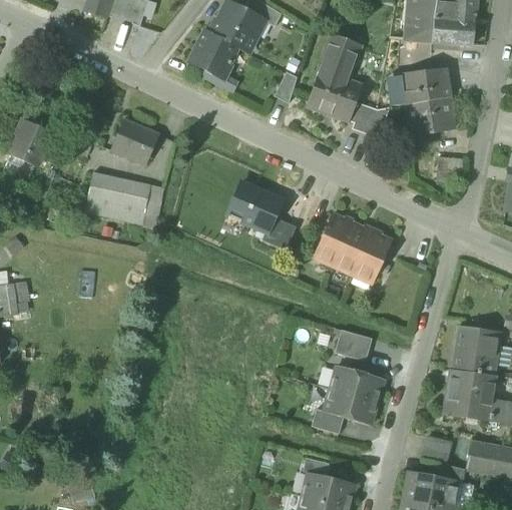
[(148,0),(88,0),(86,9),(108,16),(140,26),(148,0)]
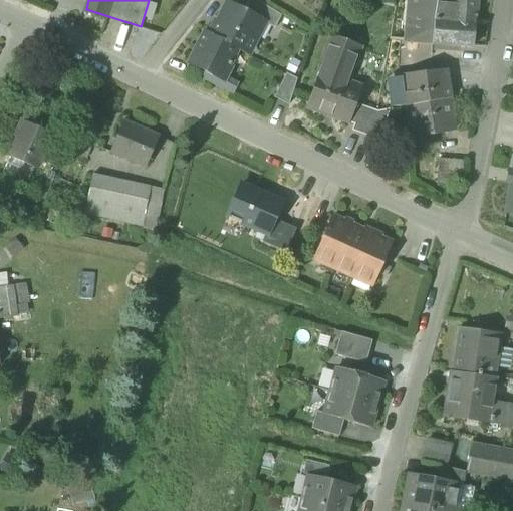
[(264,20),(276,26),(282,13),(259,0),(248,0),(244,9),(265,20),(264,20)]
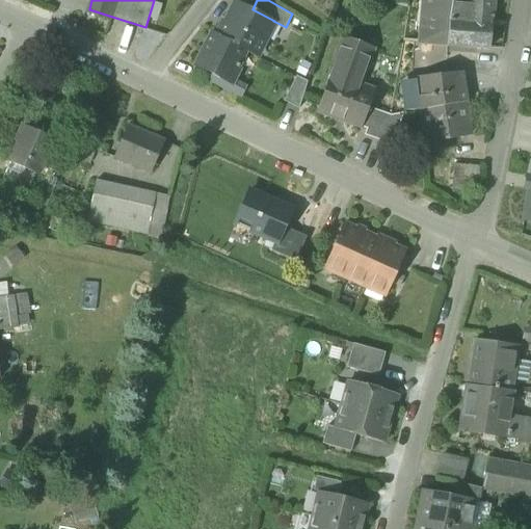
[(422,40),(449,43),(450,20),(453,0),(426,0),(424,17),(422,40)]
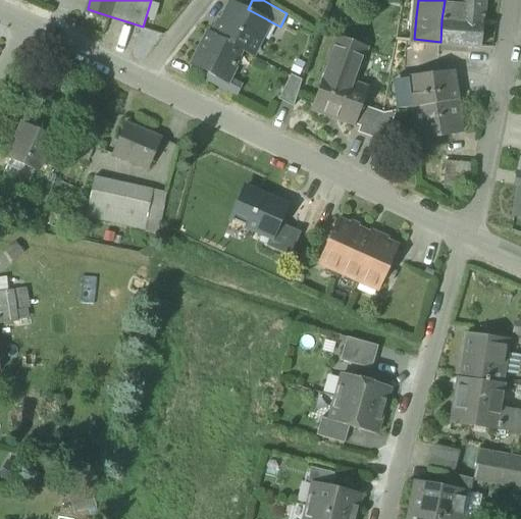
[(440,42),(481,44),(483,16),(485,16),(486,0),(445,0),(441,19),(440,42)]
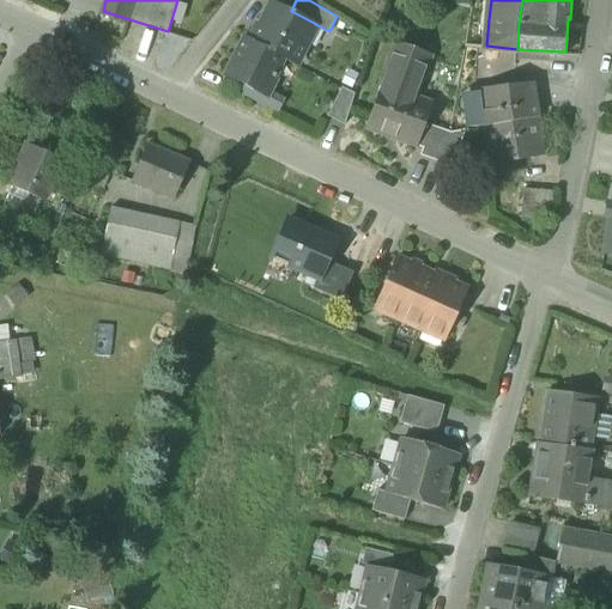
[(262,20),(253,40),(286,58),(296,64),(315,24),(316,24),(291,11),(272,1),(262,20)]
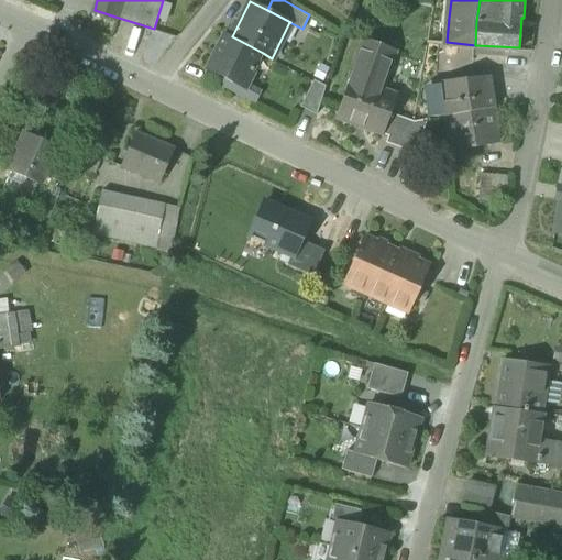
[(235,17),(228,33),(232,36),(241,19),(235,17)]
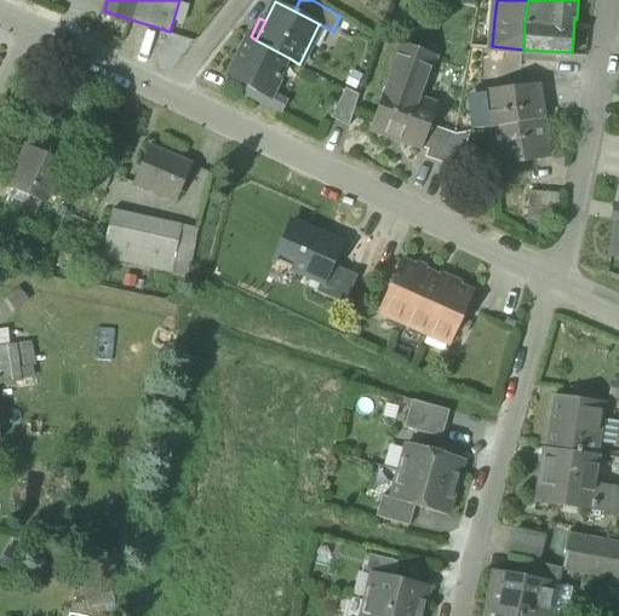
[(273,91),(290,58),(256,40),(251,36),(248,35),(229,74),(263,92),(270,96),(273,91)]
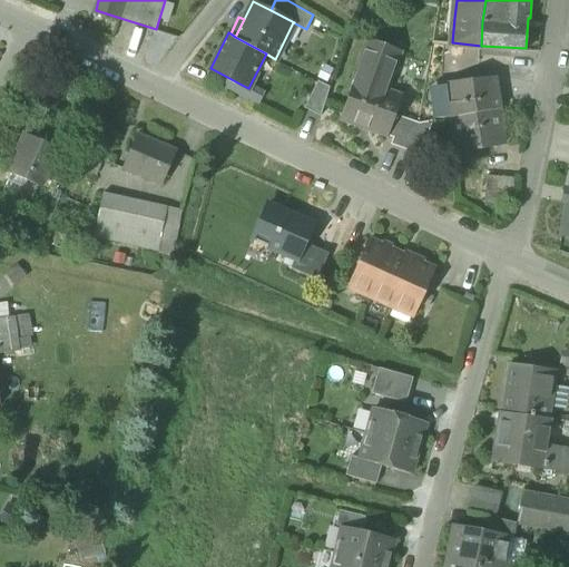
[(372,42),(366,57),(386,65),(390,66),(396,50),(372,42)]
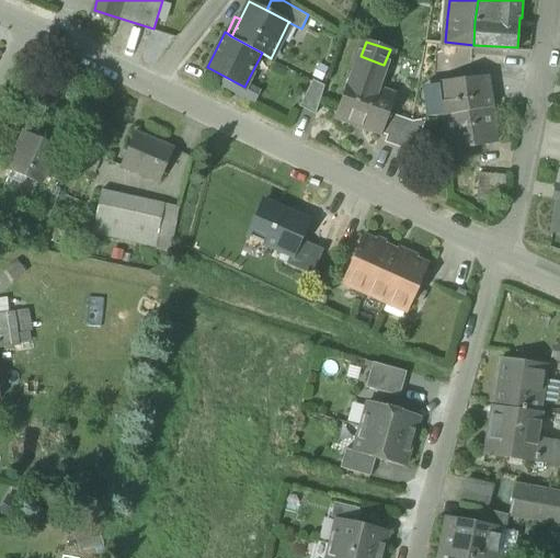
[(361,56),(353,78),(372,84),(380,64),(361,56)]
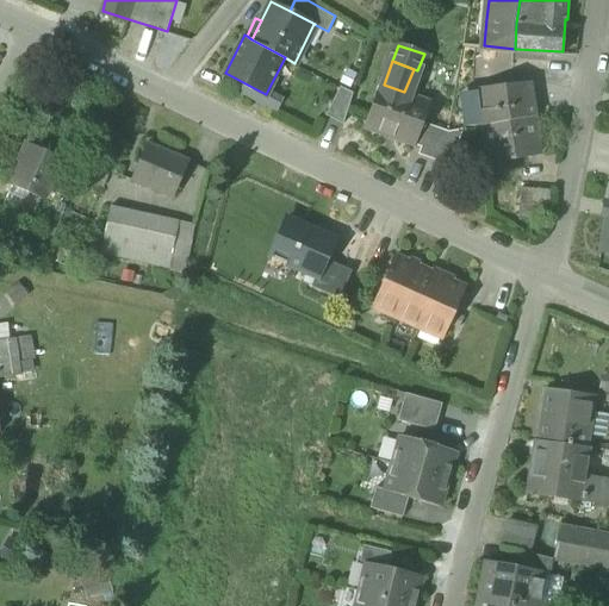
[(430,101),(404,92),(384,85),(380,83),(365,125),(384,131),(385,129),(415,141),(414,143),(415,143),(416,142),(423,123),(430,101)]
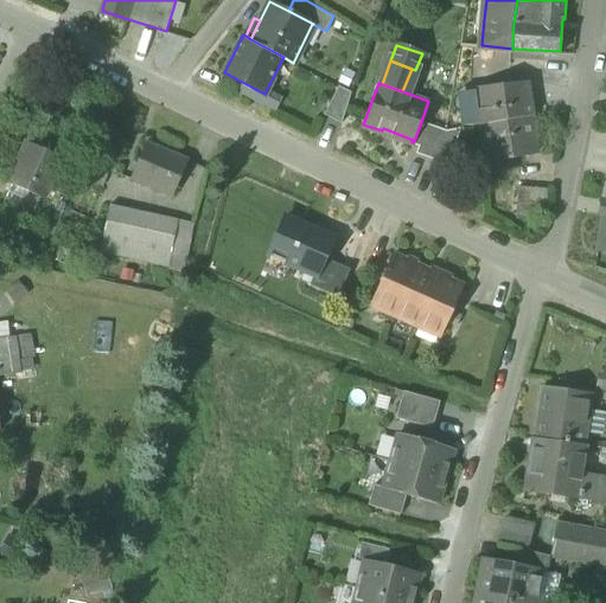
[(483,123),(533,115),(527,83),(478,88),(478,90),(466,91),(469,108),(463,109),(464,124),(476,123),(483,123)]
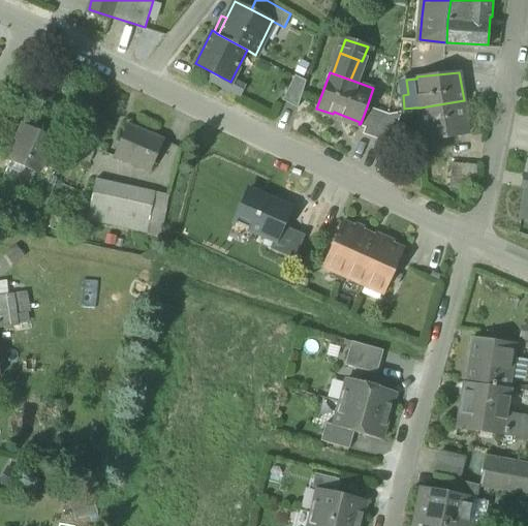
[(283,98),(298,106),(298,105),(307,80),(296,73),(283,98)]
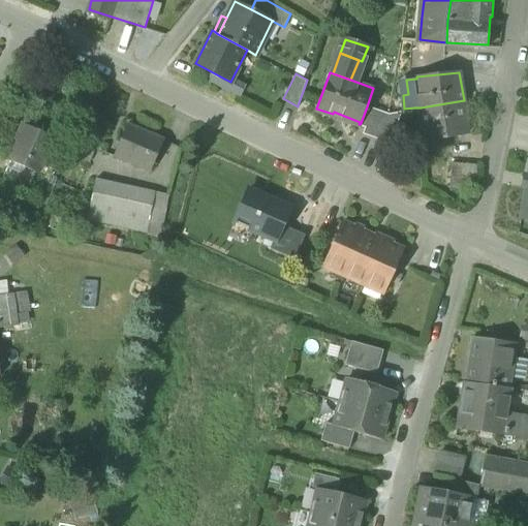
[(221,84),(240,93),(245,84),(233,78),(230,82),(224,79),(221,84)]
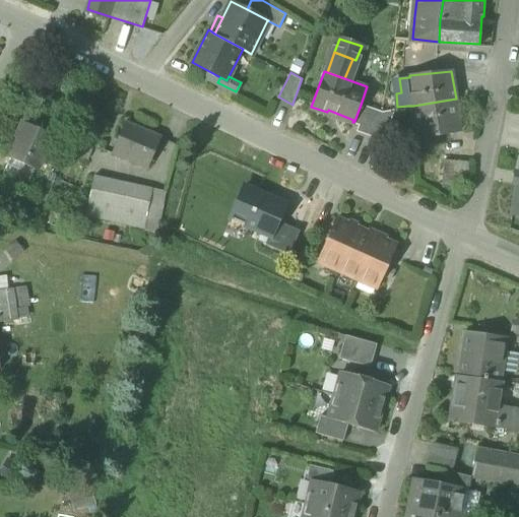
[(460,129),(456,99),(413,106),(418,136),(460,129)]
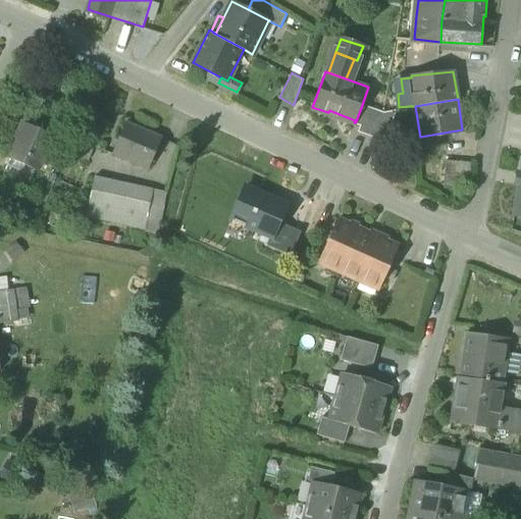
[(366,106),(362,105),(355,122),(360,124),(366,106)]
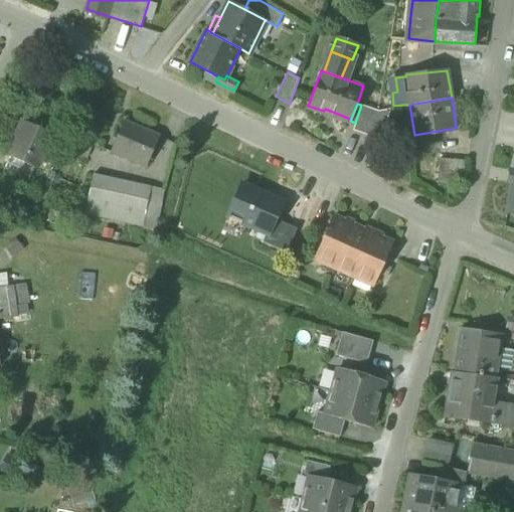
[(352,130),(378,139),(388,109),(374,109),(361,105),(355,123),(352,130)]
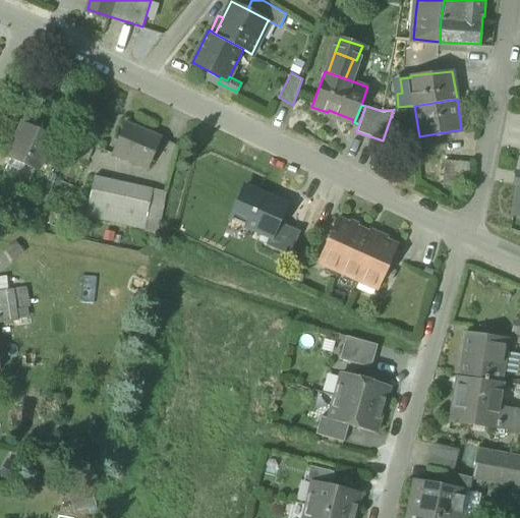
[(36,168),(37,169),(53,134),(22,121),(16,136),(18,137),(10,157),(11,157),(36,168)]
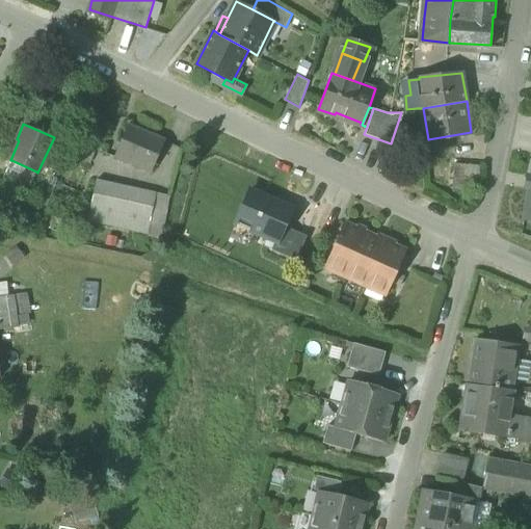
[(115,155),(151,170),(165,139),(128,124),(115,155)]
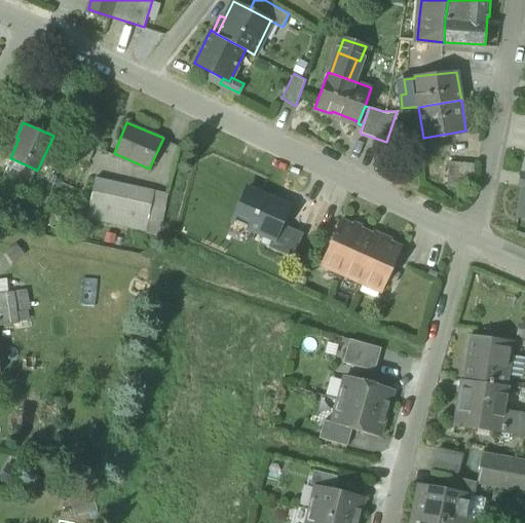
[(6,172),(31,183),(36,170),(11,158),(6,172)]
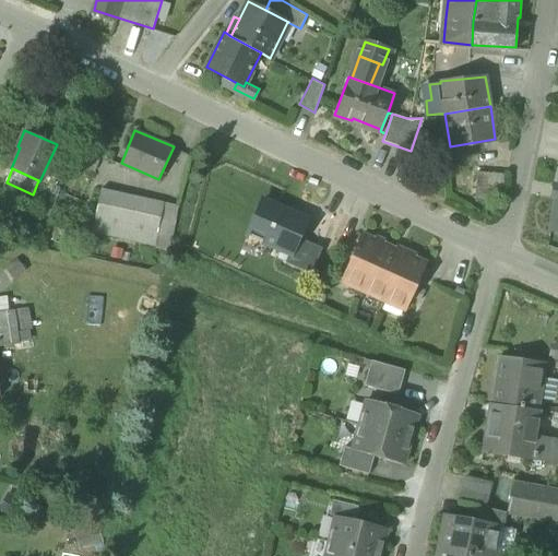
[(476,194),(503,197),(505,172),(477,170),(476,194)]
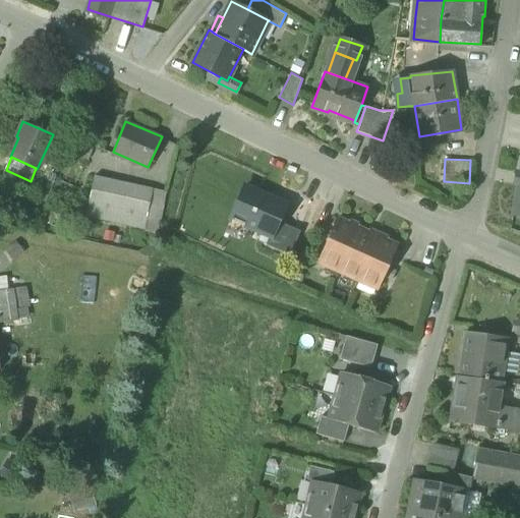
[(95,174),(89,203),(101,206),(147,216),(153,187),(95,174)]
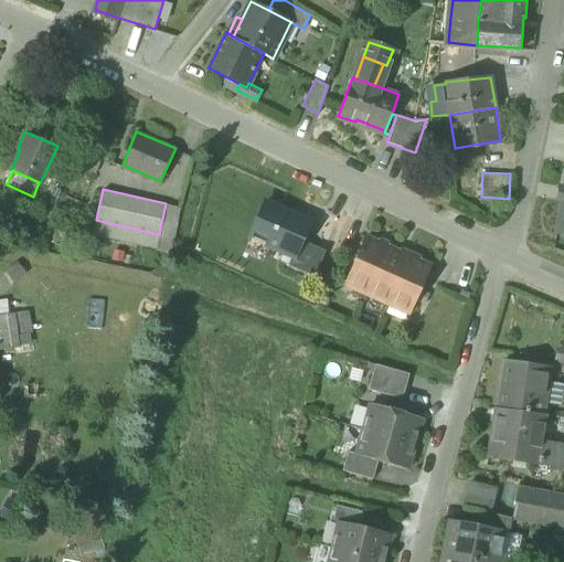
[(294,254),(295,255),(302,240),(310,221),(265,201),(251,235),(294,254)]
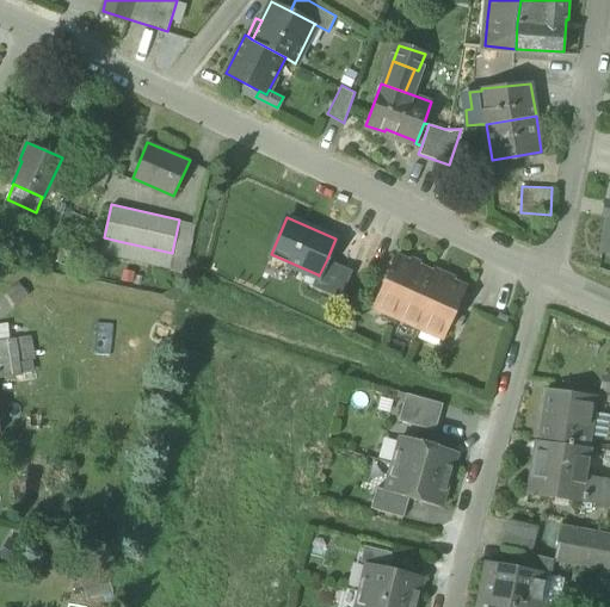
[(170,266),(185,270),(195,223),(179,220),(172,253),(170,266)]
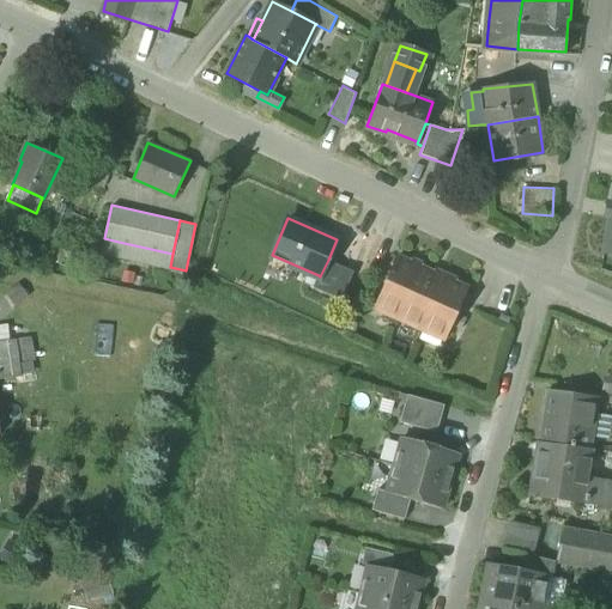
[(116,255),(119,242),(104,238),(102,253),(116,255)]
